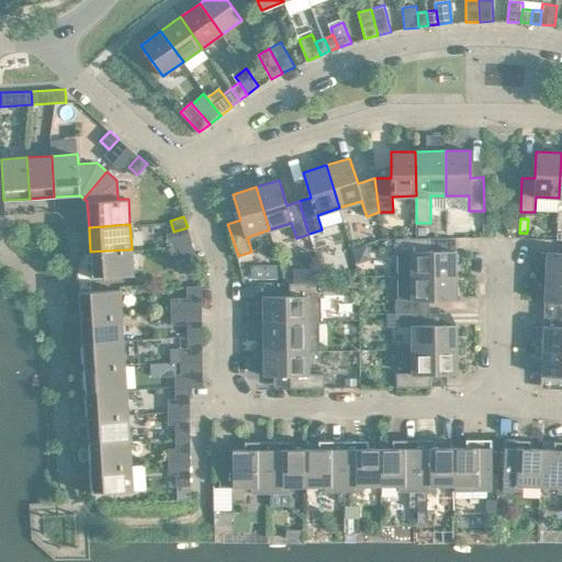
[(397,253),(397,276),(456,276),(456,250),(429,250),(429,237),(395,238),(395,253),(397,253)]
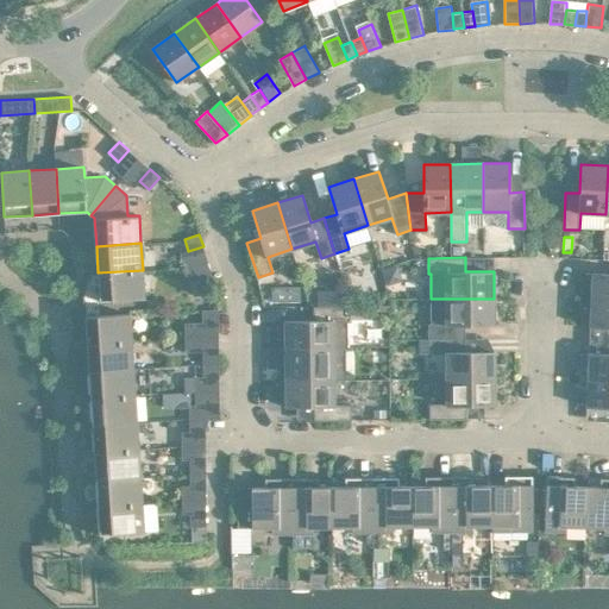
[(397,265),(383,270),(388,286),(403,280),(397,265)]
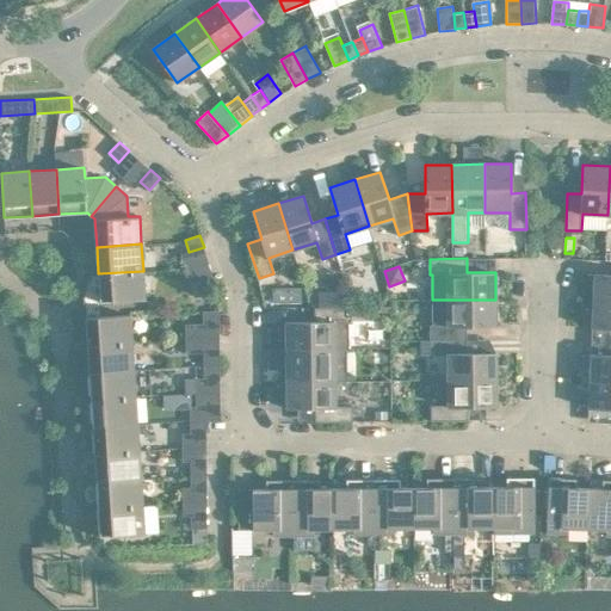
[(143,271),(98,273),(100,302),(144,298),(143,271)]
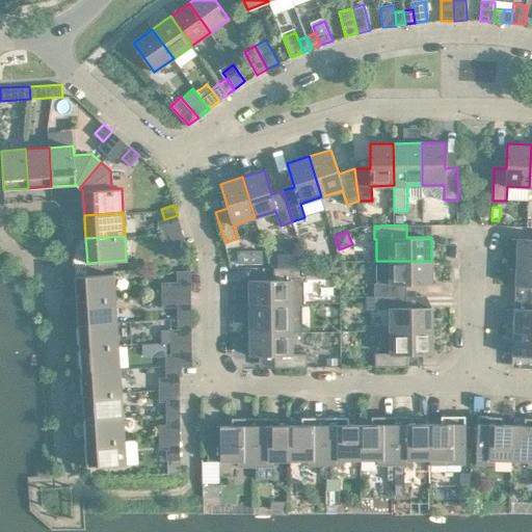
[(531,239),(517,238),(516,262),(531,262),(531,239)]
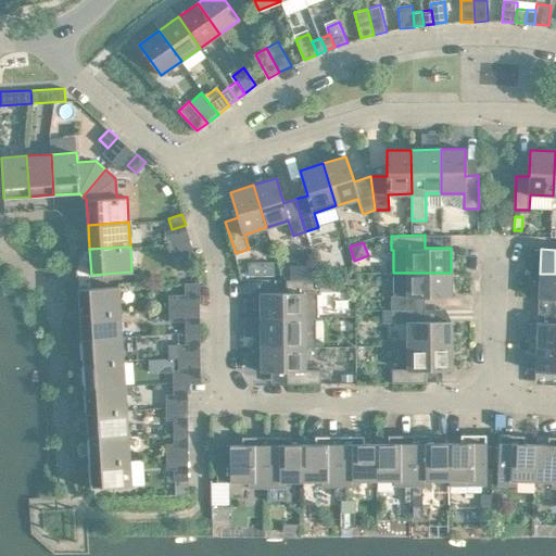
[(179,254),(184,266),(197,262),(193,251),(179,254)]
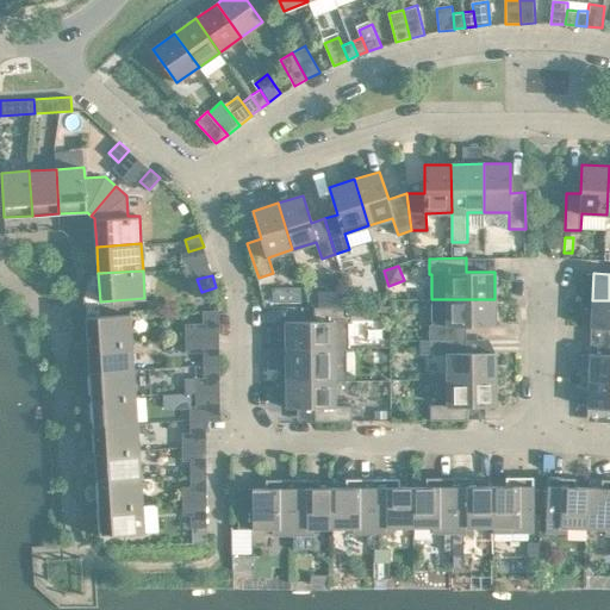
[(429,324),(429,340),(467,338),(466,325),(496,325),(495,299),(431,299),(433,324),(429,324)]
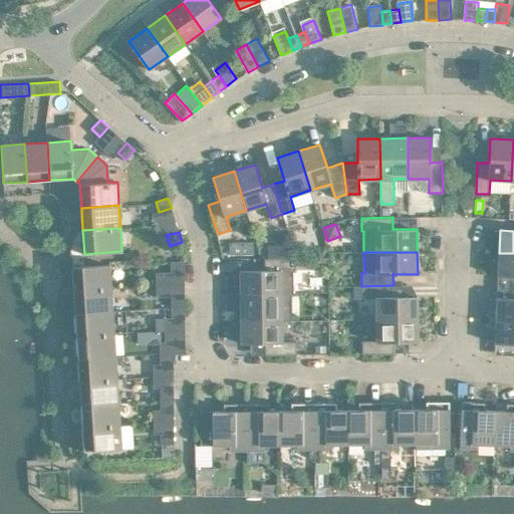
[(513,275),(513,253),(499,253),(498,275),(513,275)]
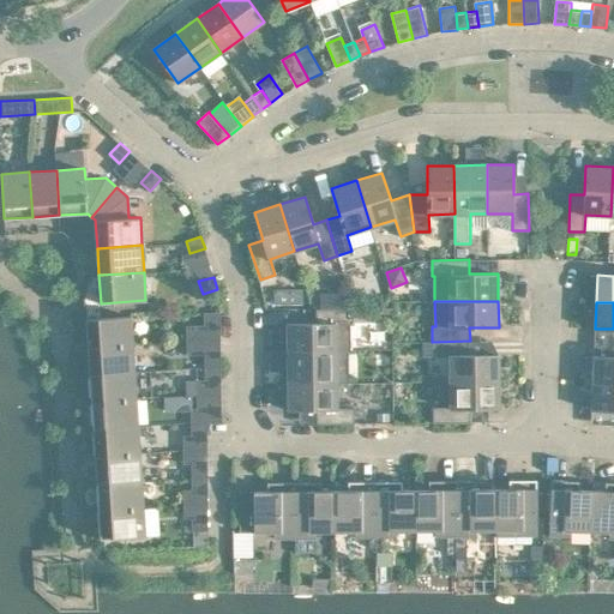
[(288,350),(337,349),(354,349),(354,308),(315,308),(317,323),(287,324),(288,350)]
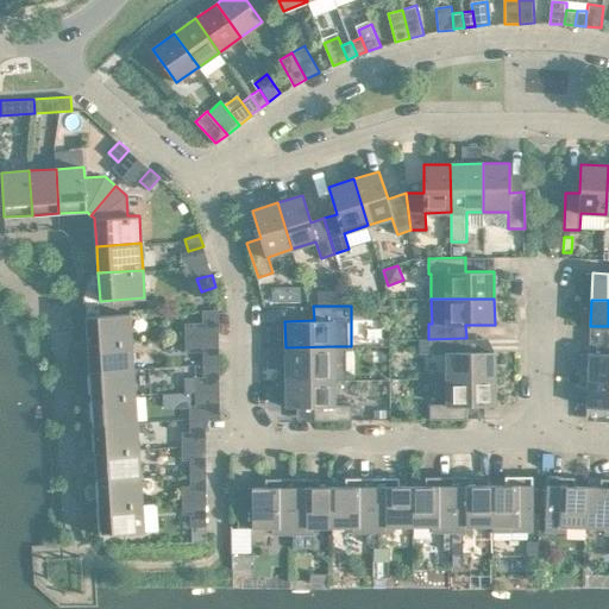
[(202,309),(203,322),(219,322),(219,309),(202,309)]
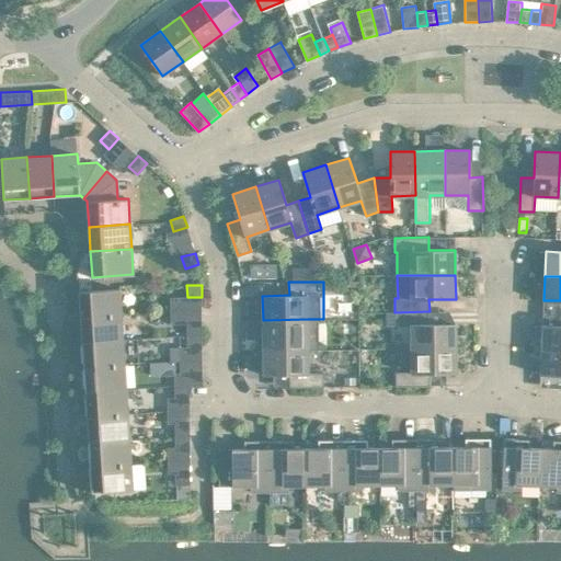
[(78,292),(80,317),(121,315),(119,288),(78,292)]
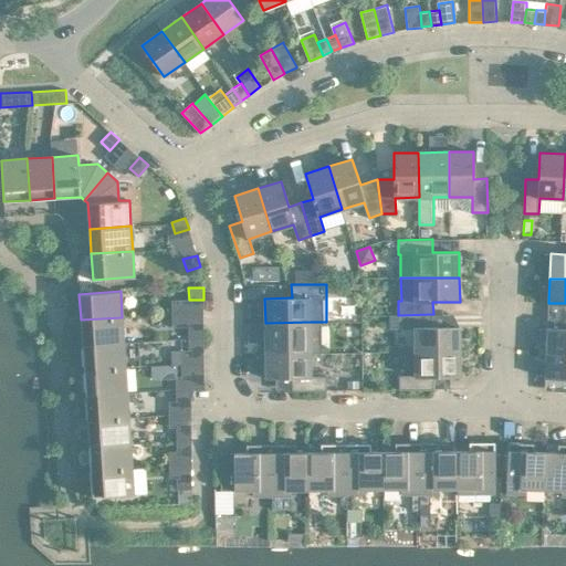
[(181,300),(173,300),(173,313),(181,313),(181,300)]
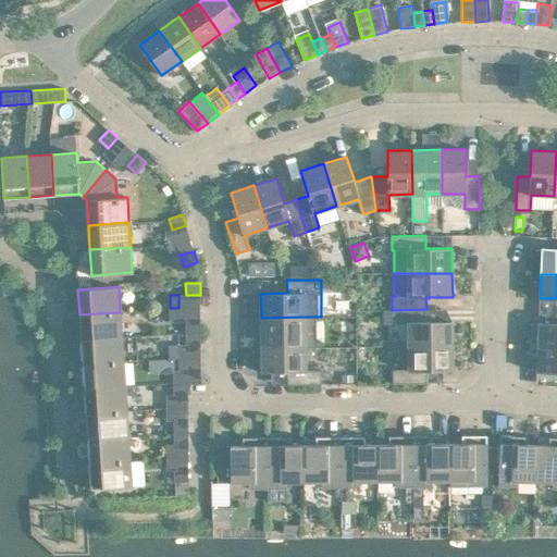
[(178,308),(170,308),(170,321),(178,321),(178,308)]
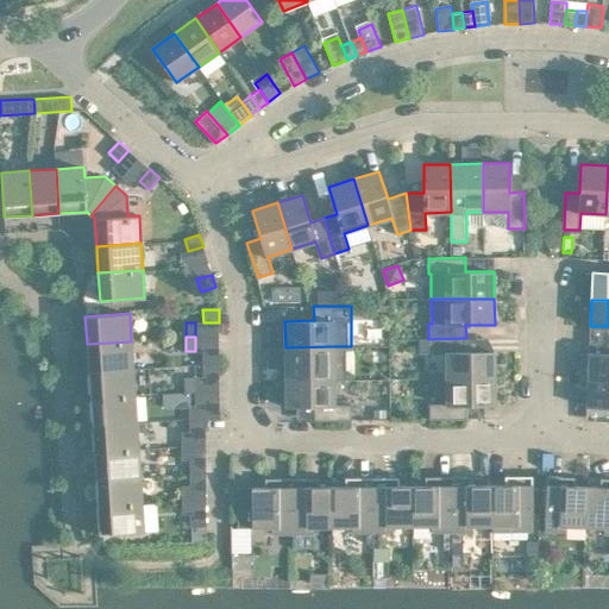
[(446,353),(446,378),(495,378),(495,351),(466,352),(466,338),(428,339),(428,353),(446,353)]
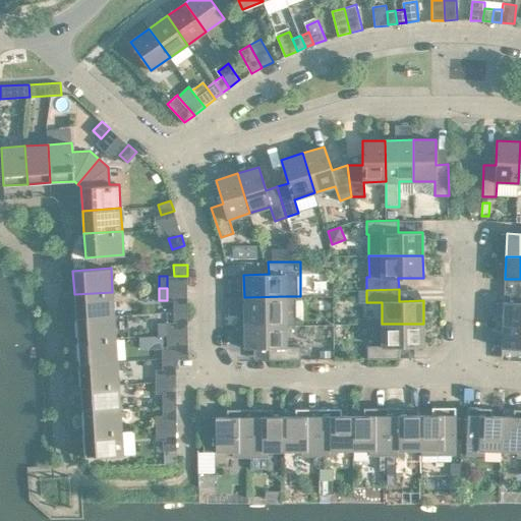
[(74,294),(75,317),(114,315),(112,292),(74,294)]
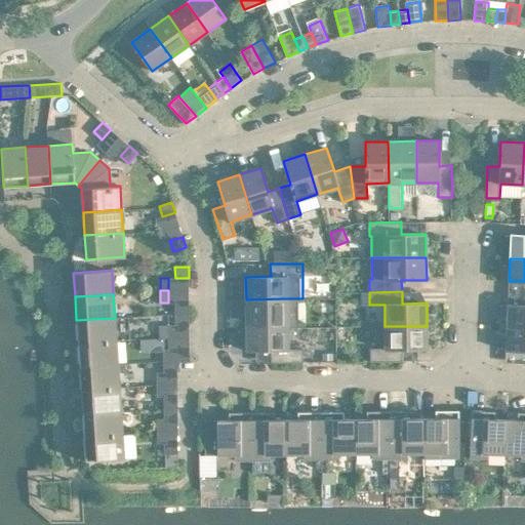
[(246,299),(246,327),(288,327),(288,298),(246,299)]
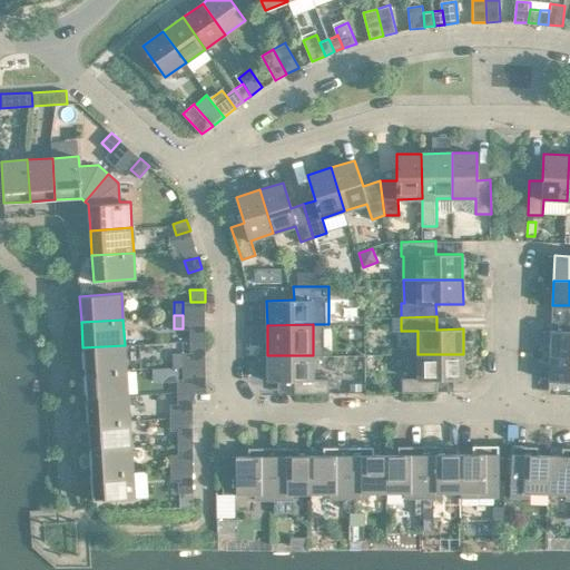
[(190,328),(190,341),(205,340),(205,328),(190,328)]
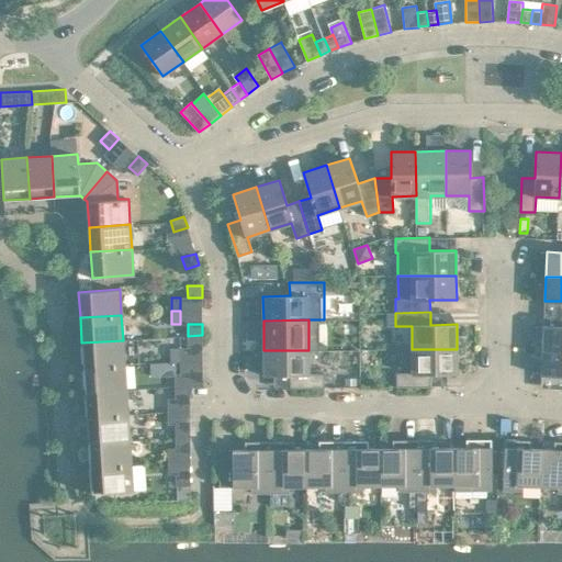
[(561,326),(543,326),(542,350),(561,350),(561,326)]
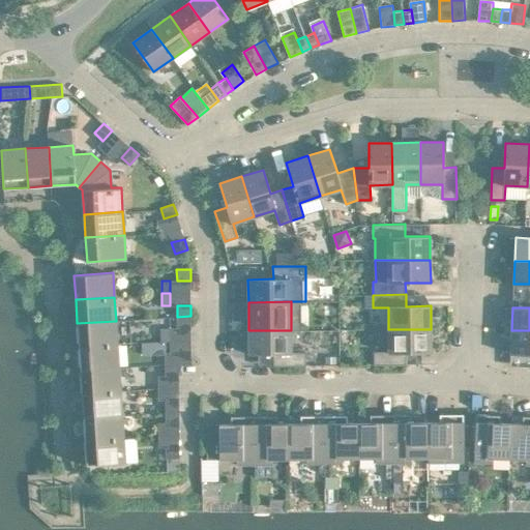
[(190,316),(177,317),(177,327),(190,327),(190,316)]
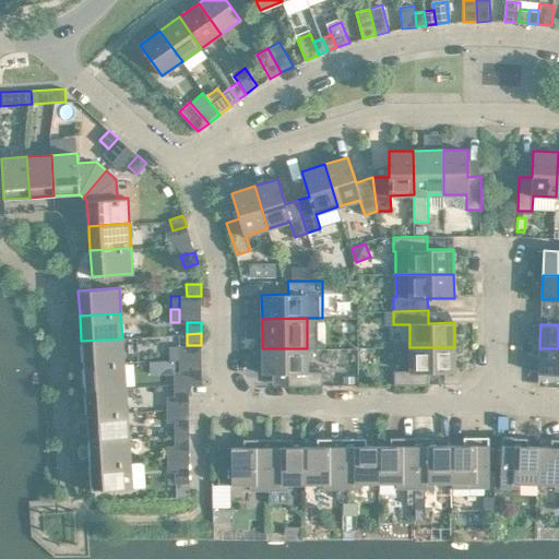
[(81,341),(83,366),(123,363),(122,339),(81,341)]
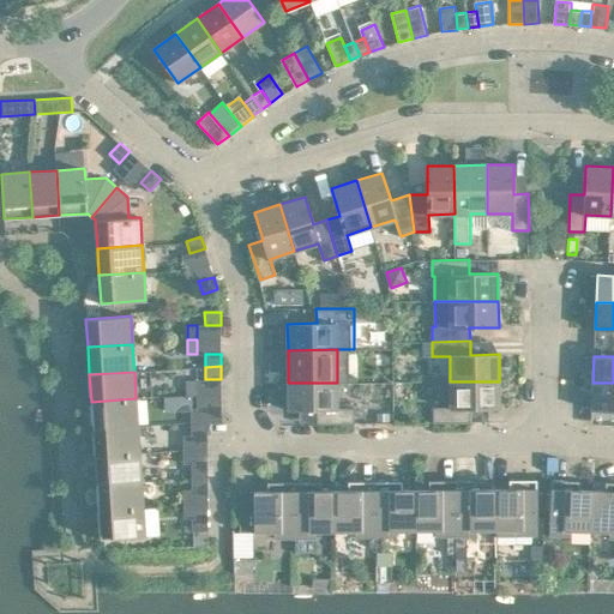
[(197,380),(186,380),(186,395),(197,395),(197,380)]
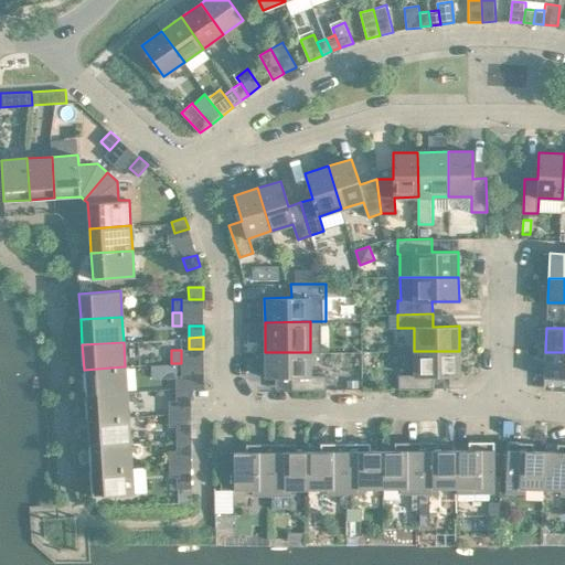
[(459,351),(414,351),(414,374),(398,374),(398,390),(433,388),(433,375),(459,375),(459,351)]
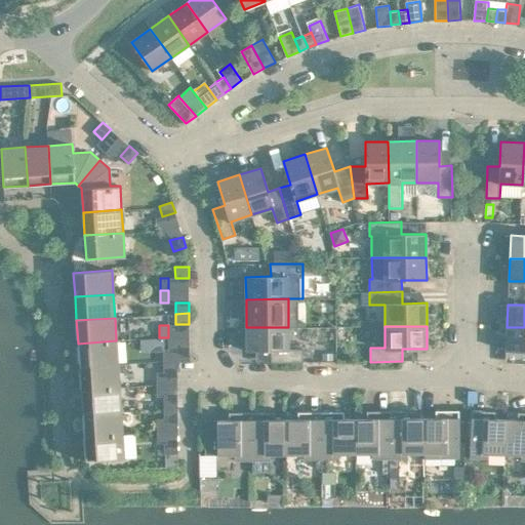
[(288,327),(246,327),(246,351),(271,351),(271,363),(304,362),(304,349),(288,349),(288,327)]
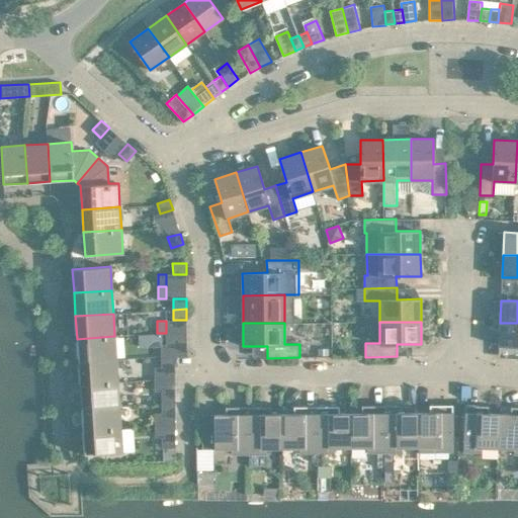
[(517,323),(500,323),(499,345),(517,346),(517,323)]
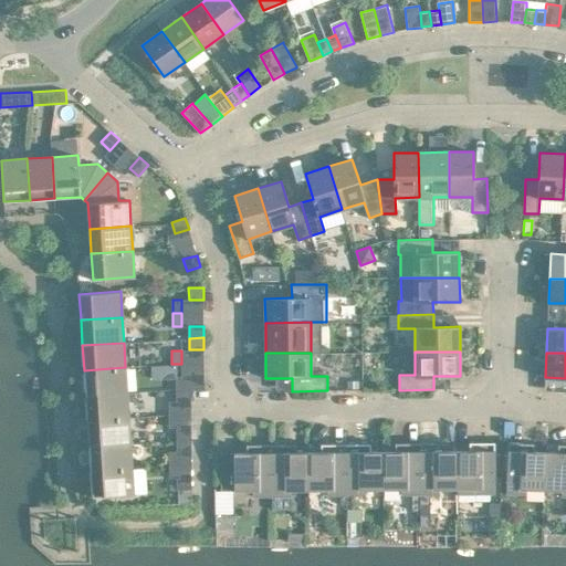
[(84,370),(85,396),(127,392),(125,367),(84,370)]
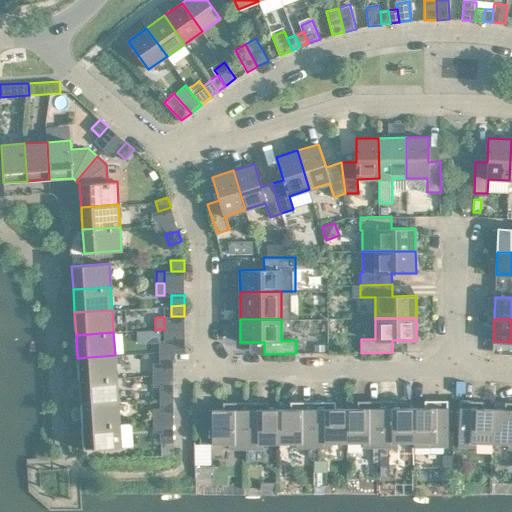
[(159,341),(159,352),(173,352),(185,351),(185,341),(159,341)]
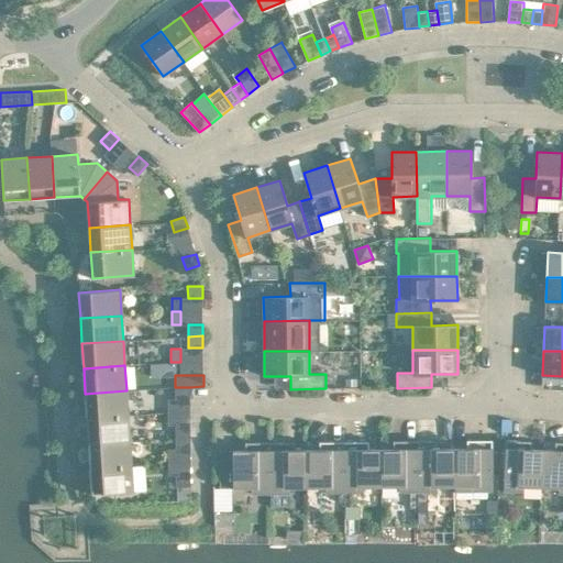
[(190,387),(175,387),(175,399),(190,399),(190,387)]
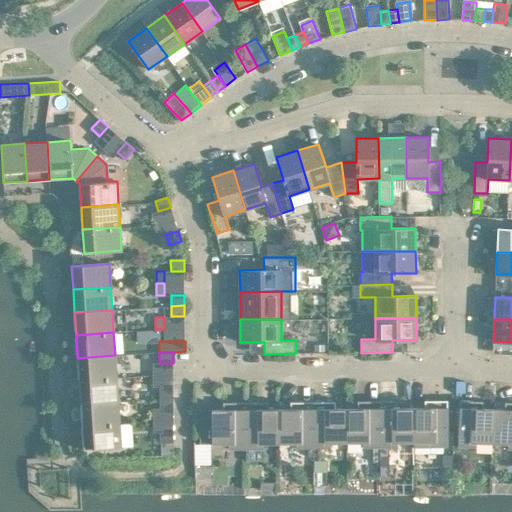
[(77,358),(79,380),(116,378),(115,355),(77,358)]
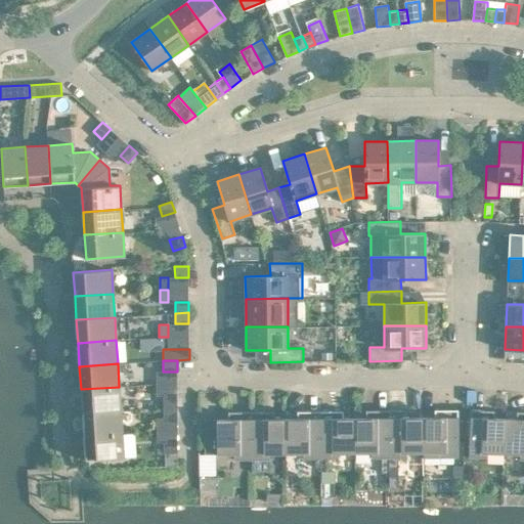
[(81,389),(82,412),(121,410),(119,387),(81,389)]
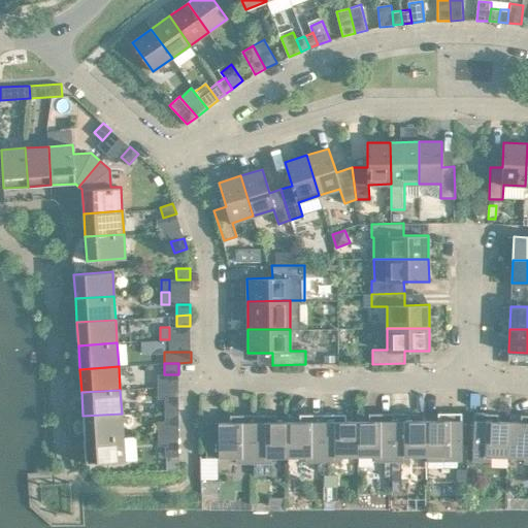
[(165,398),(165,409),(178,409),(178,398),(165,398)]
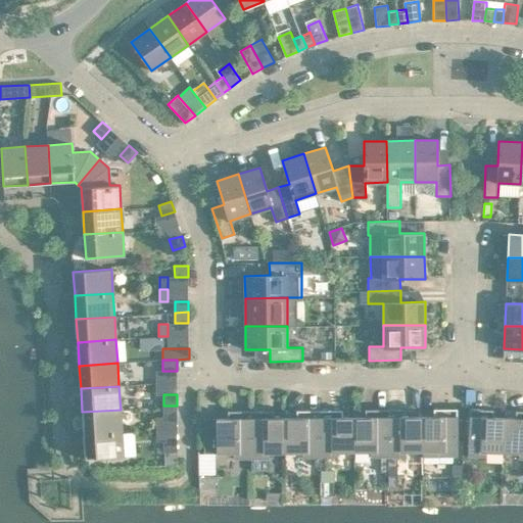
[(177,406),(163,406),(163,417),(177,417),(177,406)]
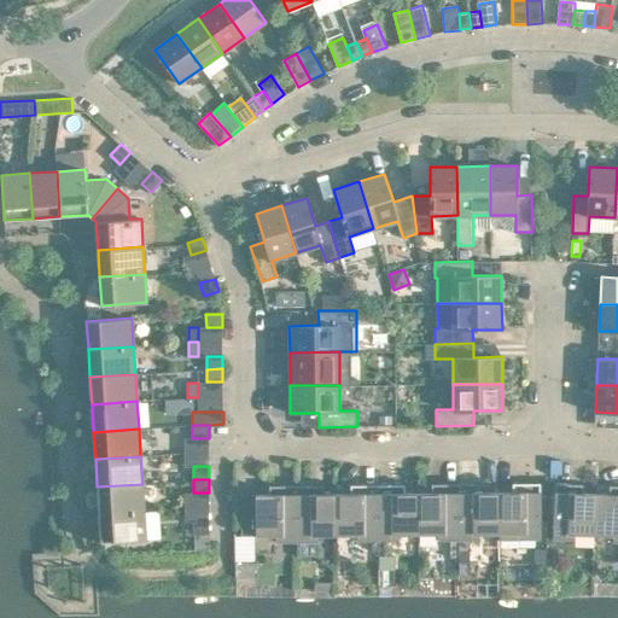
[(474,483),(459,484),(459,540),(481,540),(481,534),(500,534),(499,491),(474,493),(474,483)]
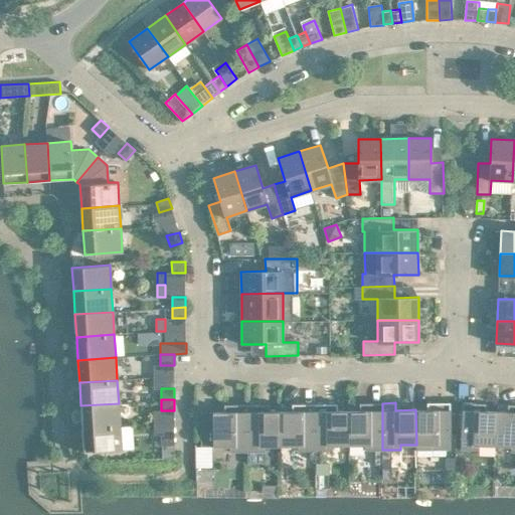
[(438,409),(415,409),(416,445),(433,445),(433,449),(451,449),(451,402),(438,402),(438,409)]
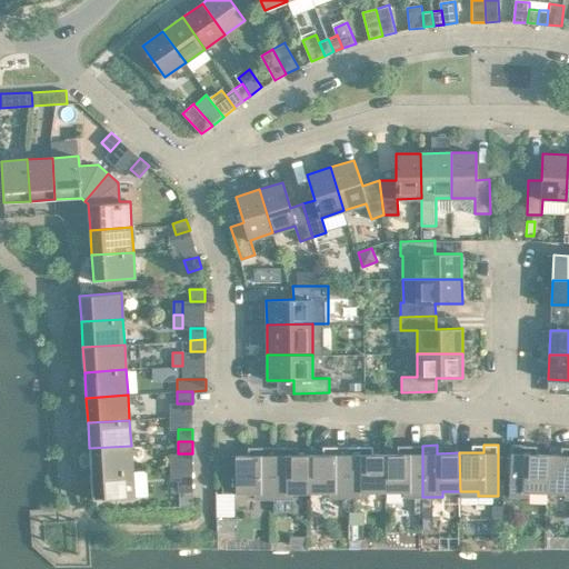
[(529,491),(547,492),(548,455),(525,453),(526,446),(511,445),(509,496),(529,497),(529,491)]
